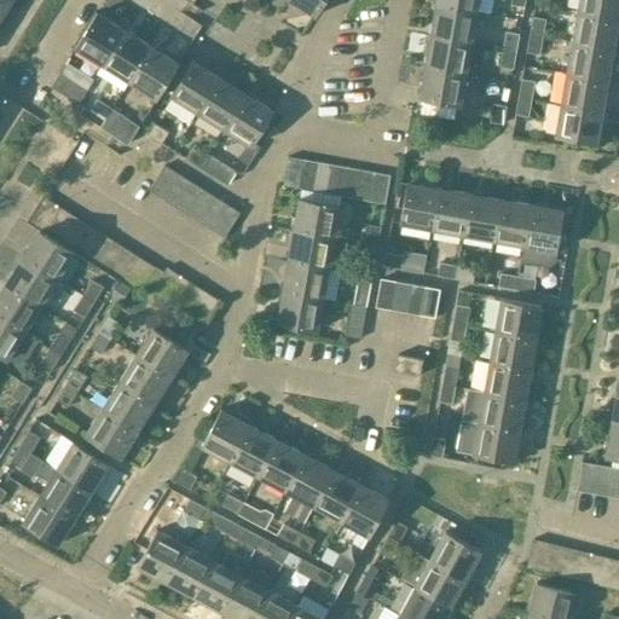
[(323,0),(290,0),(314,15),(323,0)]
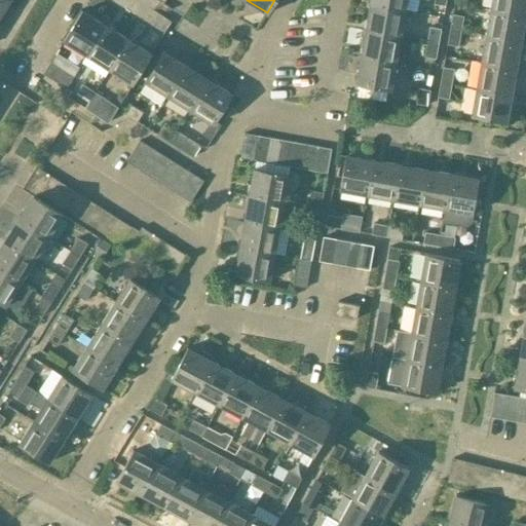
[(370,0),(370,4),(404,10),(405,0),(370,0)]
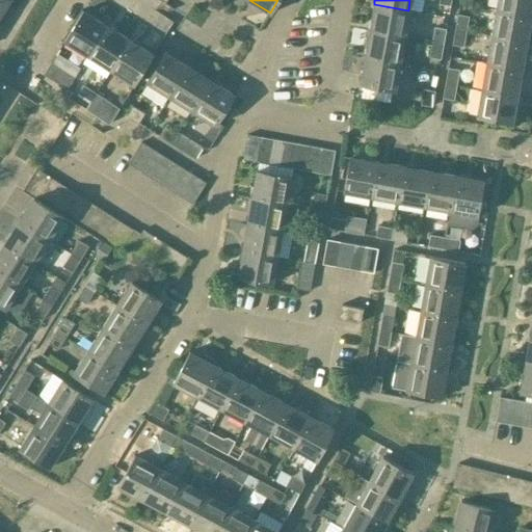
[(531,0),(497,0),(496,10),(530,16),(531,0)]
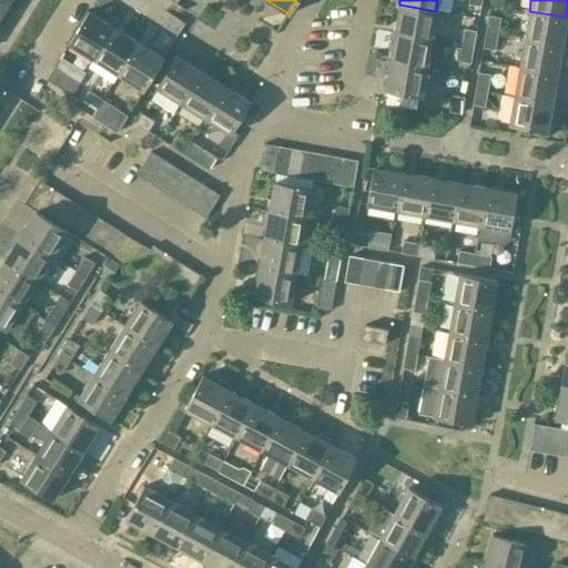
[(399,4),(394,32),(430,40),(436,11),(399,4)]
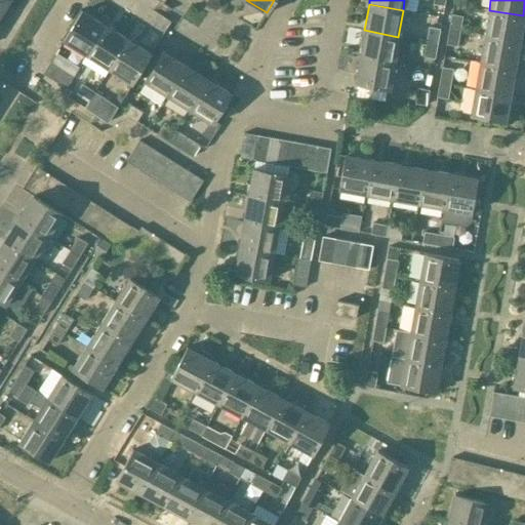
[(63,39),(86,53),(105,25),(81,10),(63,39)]
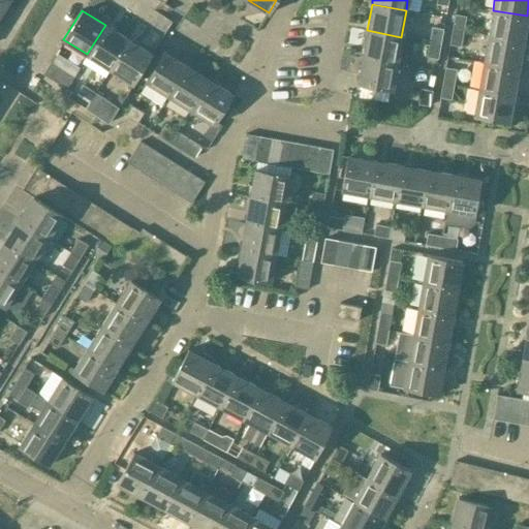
[(493,10),(488,36),(522,42),(527,16),(493,10)]
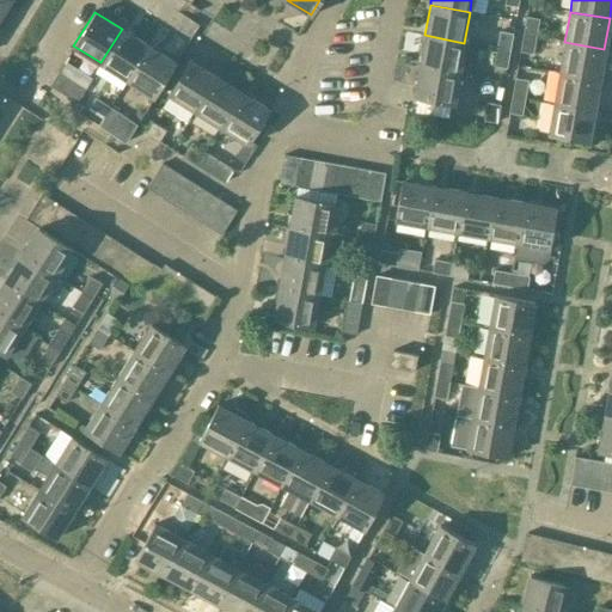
[(526,17),(522,35),(537,37),(539,19),(526,17)]
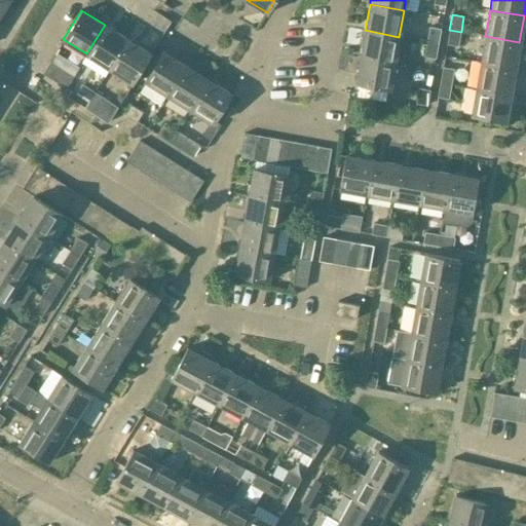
[(86,53),(87,54),(83,62),(104,75),(126,39),(105,25),(86,53)]
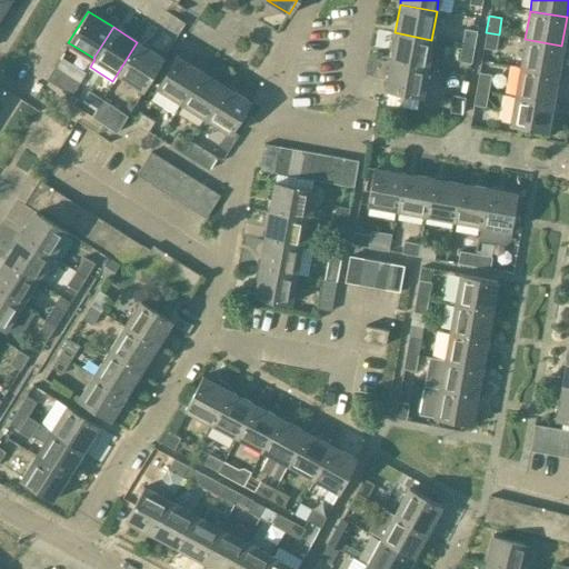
[(465,29),(461,46),(475,48),(477,31),(465,29)]
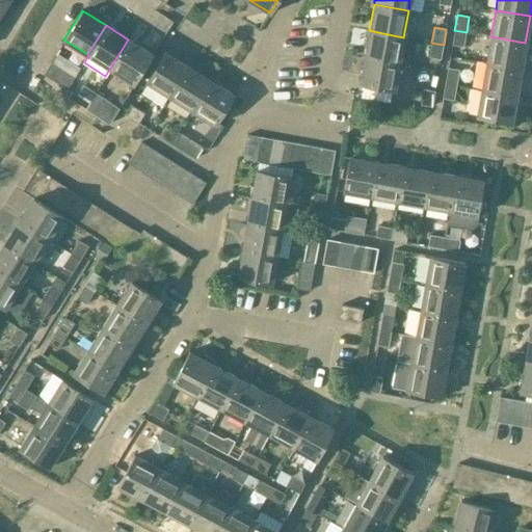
[(369,30),(364,57),(398,63),(403,37),(369,30)]
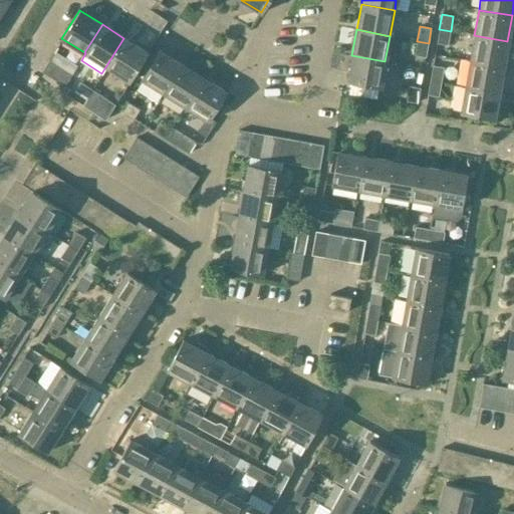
[(448,46),(451,31),(439,29),(437,44),(448,46)]
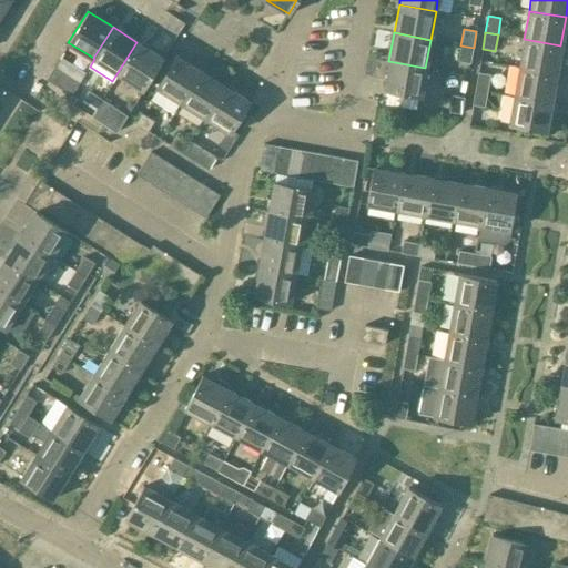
[(524,39),(519,68),(556,74),(560,46),(524,39)]
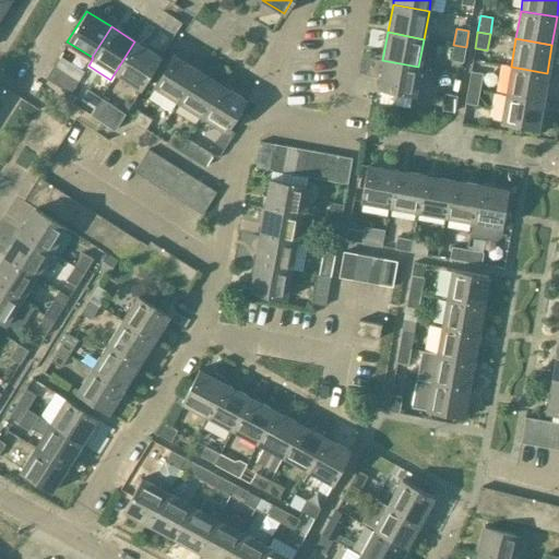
[(113,81),(117,73),(141,88),(159,57),(134,42),(110,80),(113,81)]
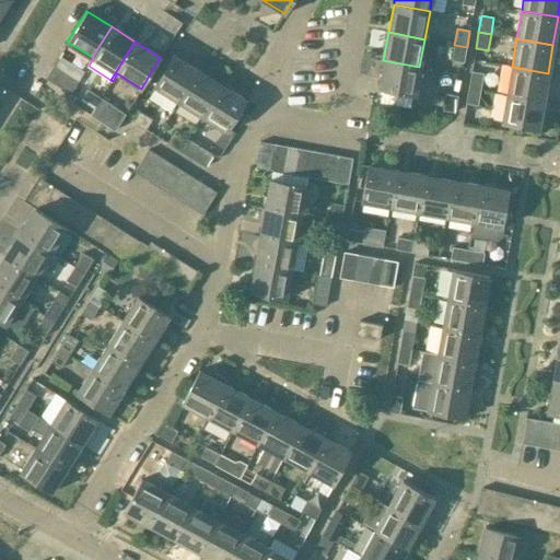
[(464,63),(467,47),(454,45),(452,61),(464,63)]
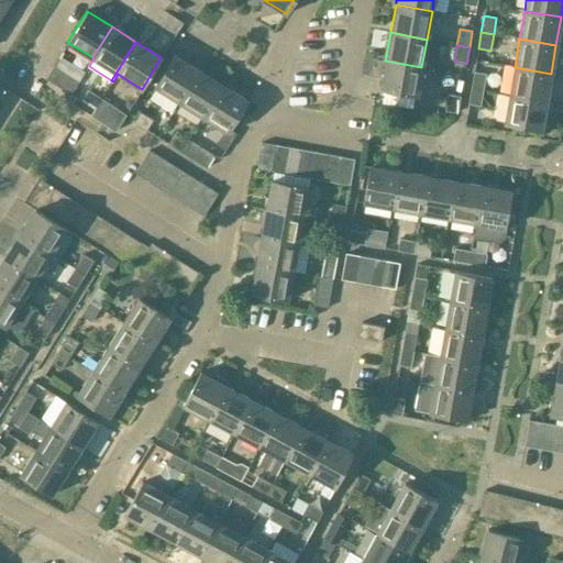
[(154,86),(179,102),(198,72),(173,55),(154,86)]
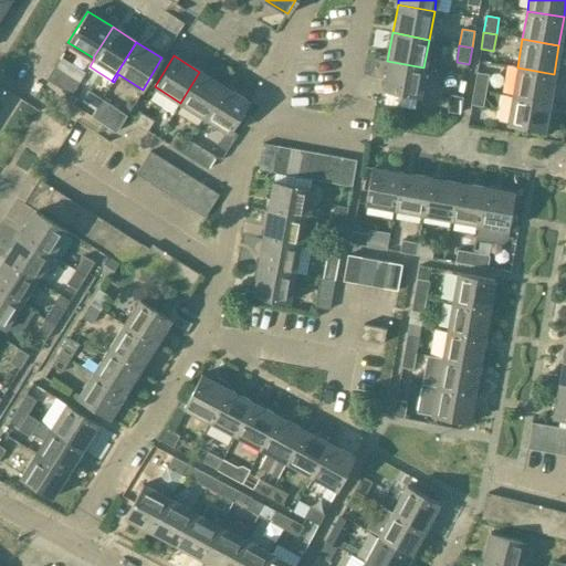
[(419,96),(423,67),(387,61),(381,90),(419,96)]
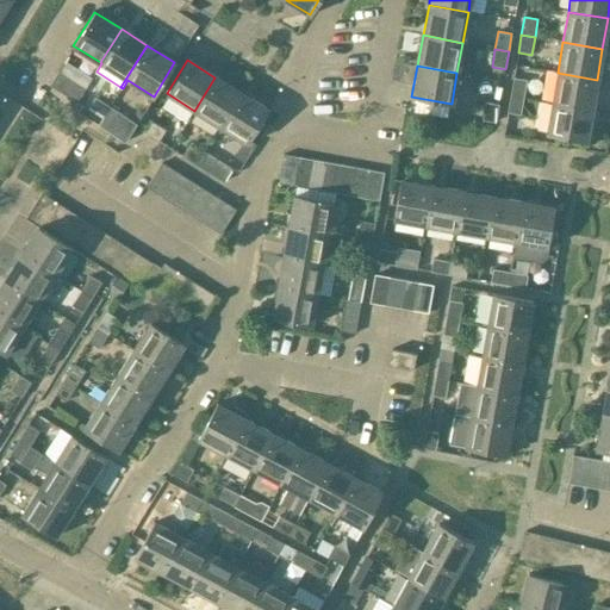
[(50,86),(78,101),(86,88),(58,73),(50,86)]
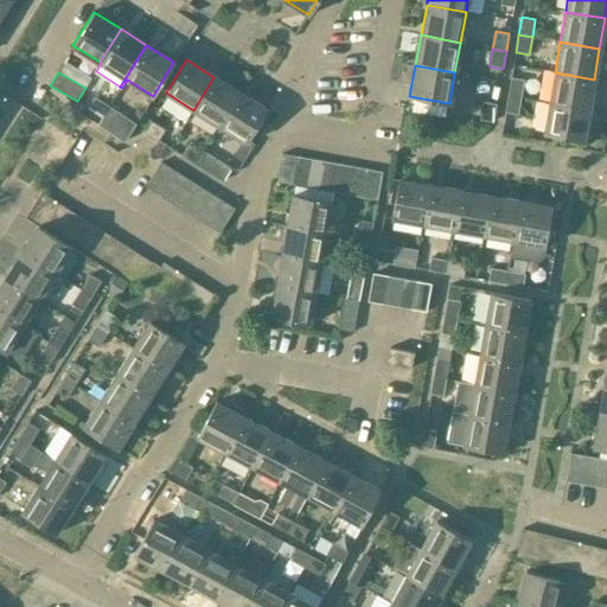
[(588,109),(594,80),(555,72),(549,102),(588,109)]
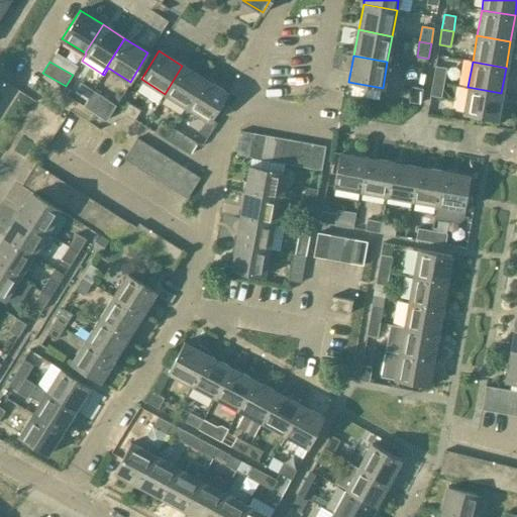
[(165,94),(187,108),(205,80),(182,66),(165,94)]
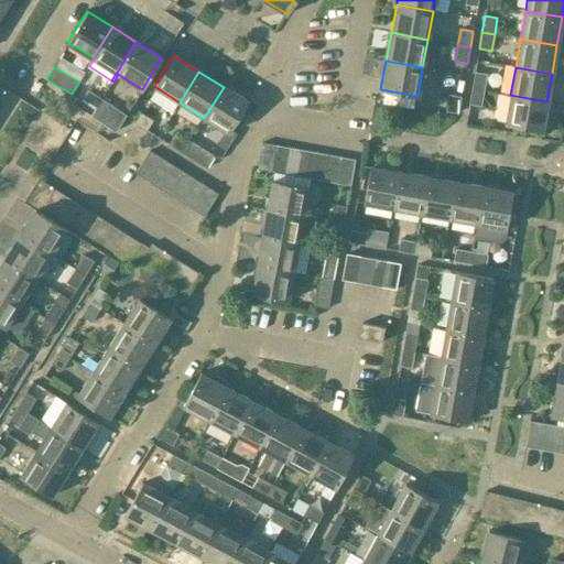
[(475,73),(472,88),(485,90),(487,75),(475,73)]
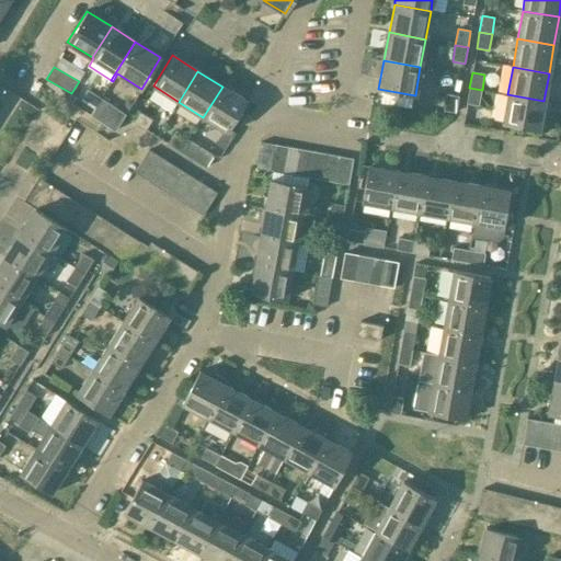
[(247,102),(222,87),(203,117),(227,133),(247,102)]
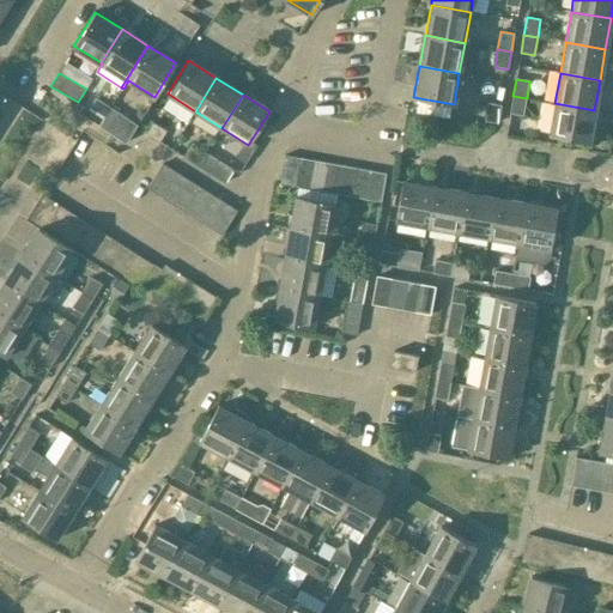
[(523,116),(527,98),(513,96),(509,114),(523,116)]
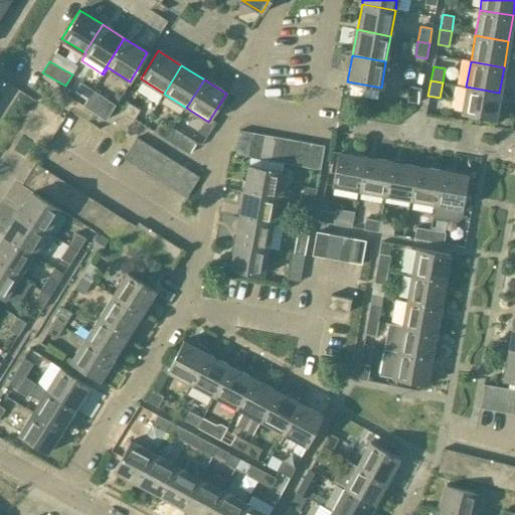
[(74,93),(86,99),(92,90),(80,83),(74,93)]
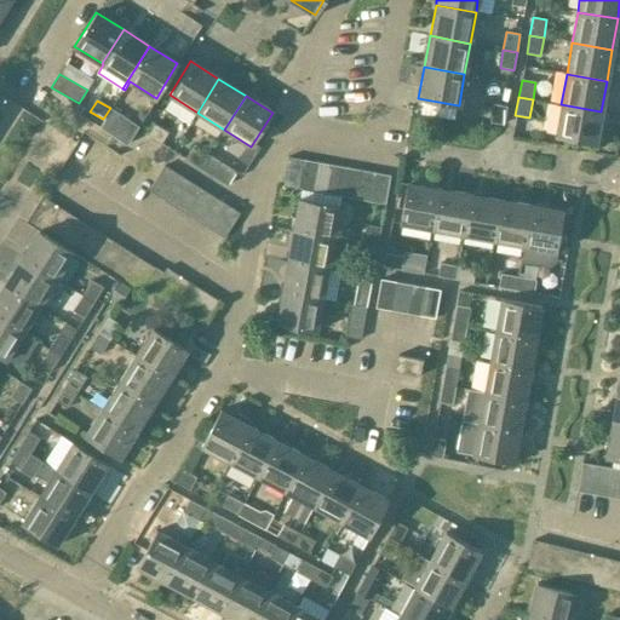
[(493,104),(491,122),(504,125),(507,107),(493,104)]
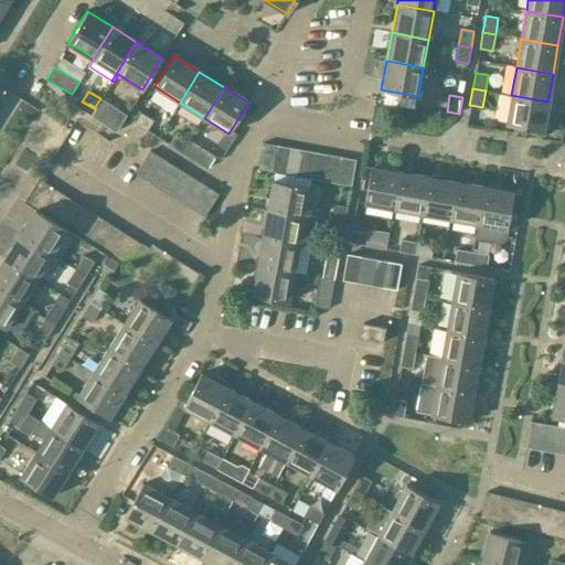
[(542,131),(547,102),(511,95),(505,125),(542,131)]
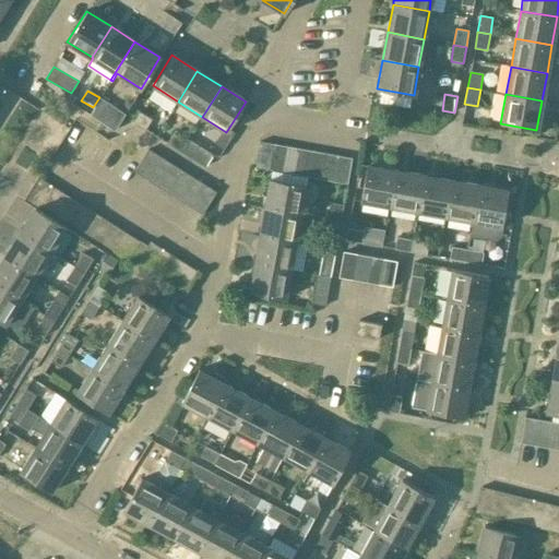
[(115,107),(99,97),(93,107),(108,117),(115,107)]
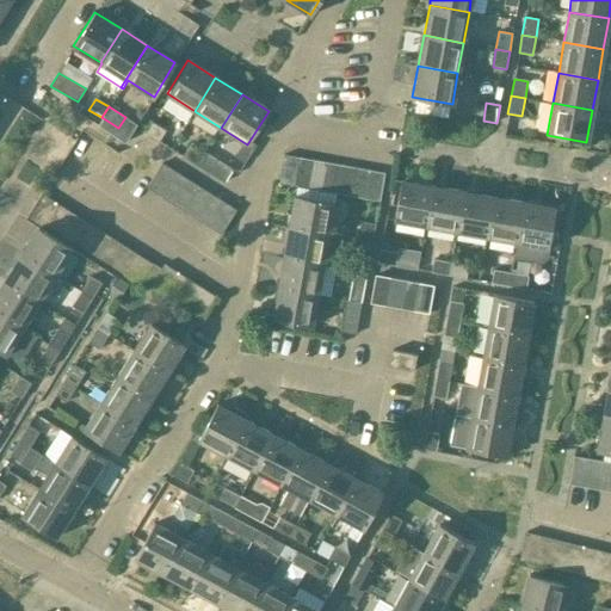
[(150,122),(143,133),(159,143),(166,131),(150,122)]
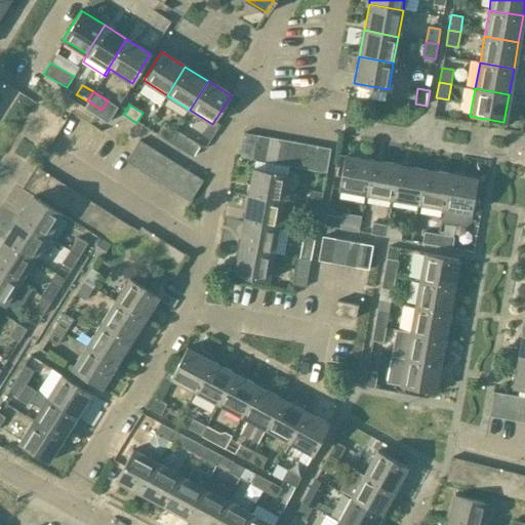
[(157,134),(169,143),(175,132),(163,125),(157,134)]
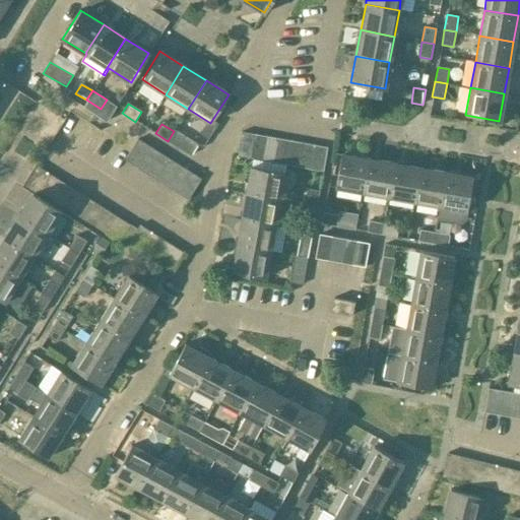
[(175,131),(174,131),(168,141),(191,155),(198,144),(176,130),(175,131)]
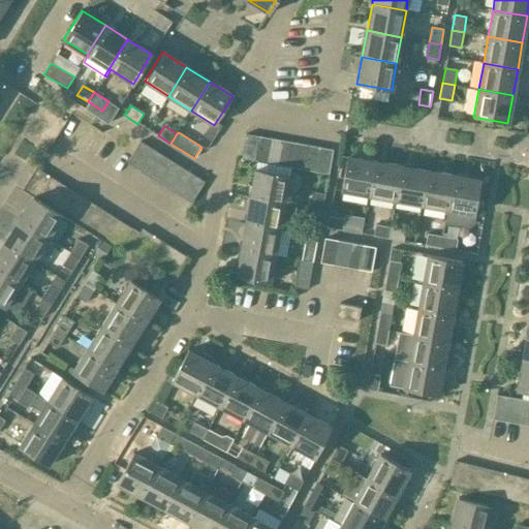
[(241,159),(254,161),(258,136),(246,134),(241,159)]
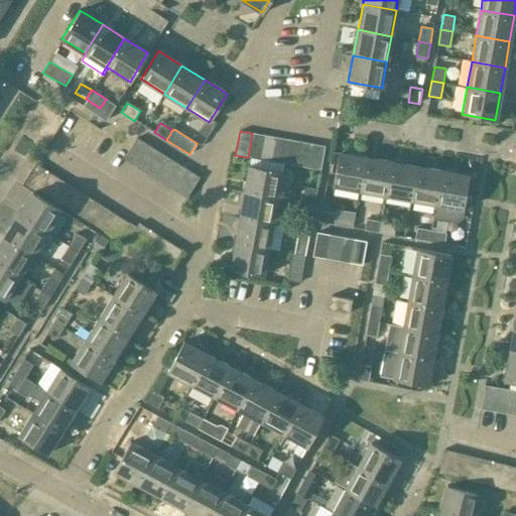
[(264,135),(252,133),(248,157),(260,159),(264,135)]
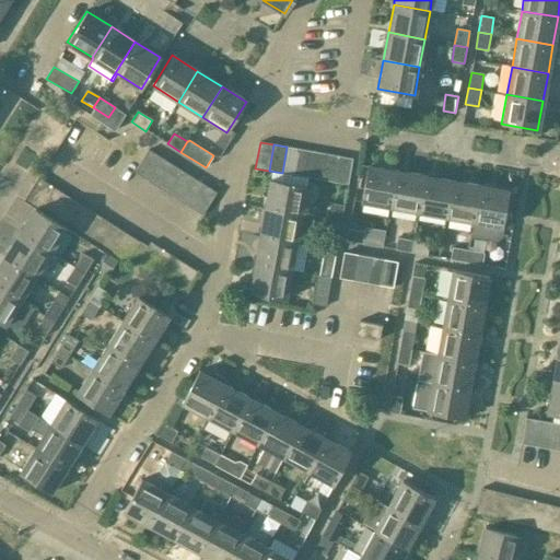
[(282,173),(294,175),(300,149),(287,147),(282,173)]
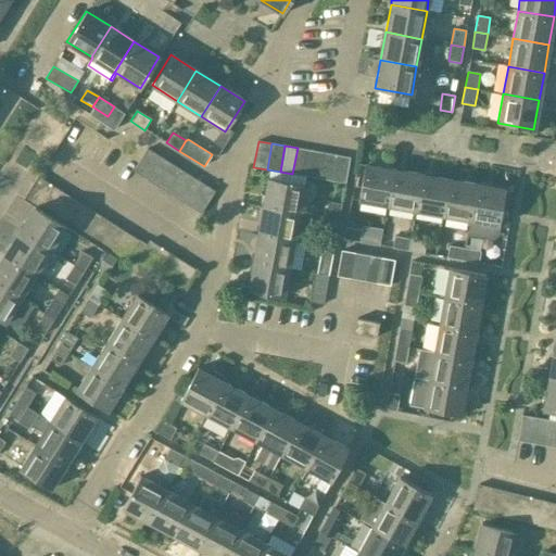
[(292,174),(305,176),(311,150),(298,148),(292,174)]
